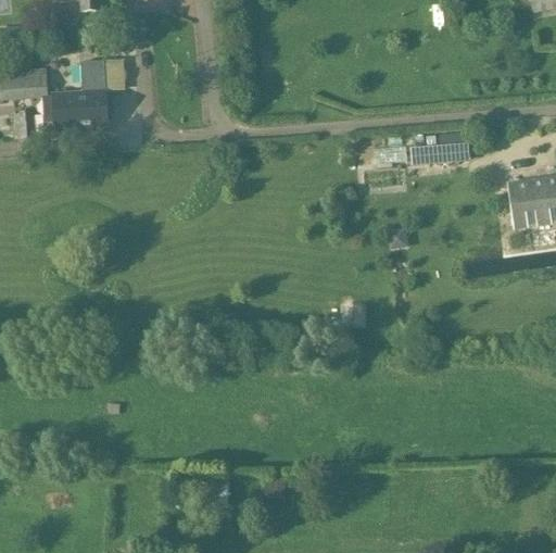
[(100,9),(100,0),(48,0),(81,0),(81,10),(100,9)]
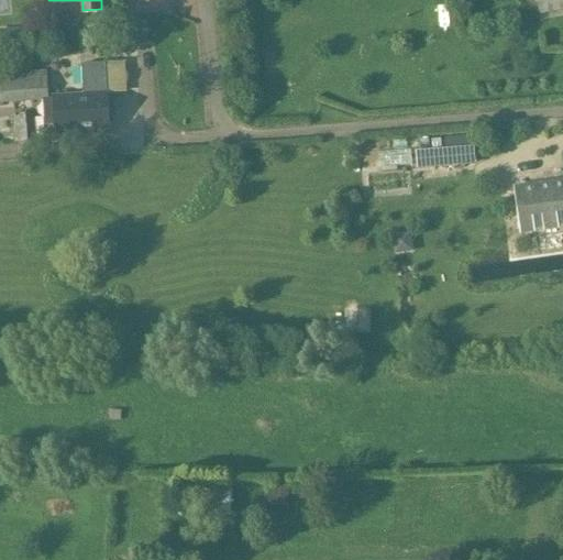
[(537,0),(539,12),(562,7),(562,0),(537,0)]
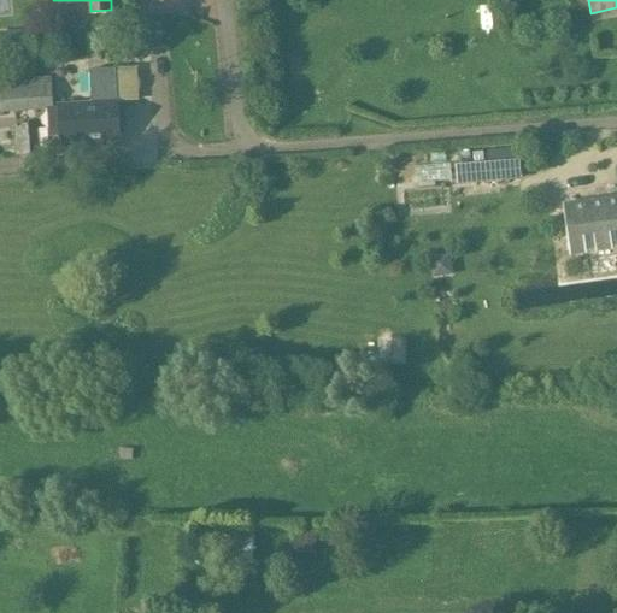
[(121,142),(118,100),(116,66),(89,68),(92,102),(58,104),(60,146),(121,142)]
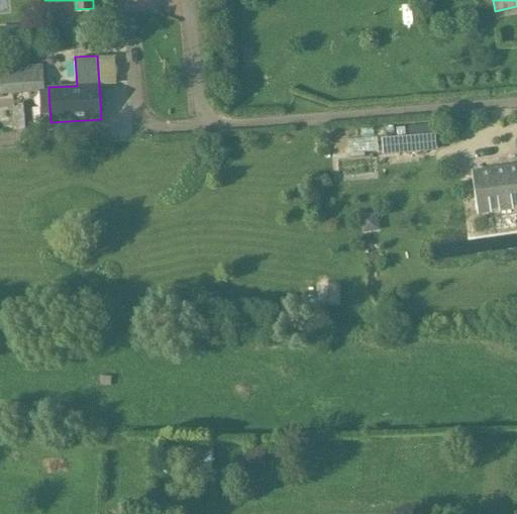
[(0,92),(44,90),(43,61),(1,64),(1,71),(0,70),(0,92)]
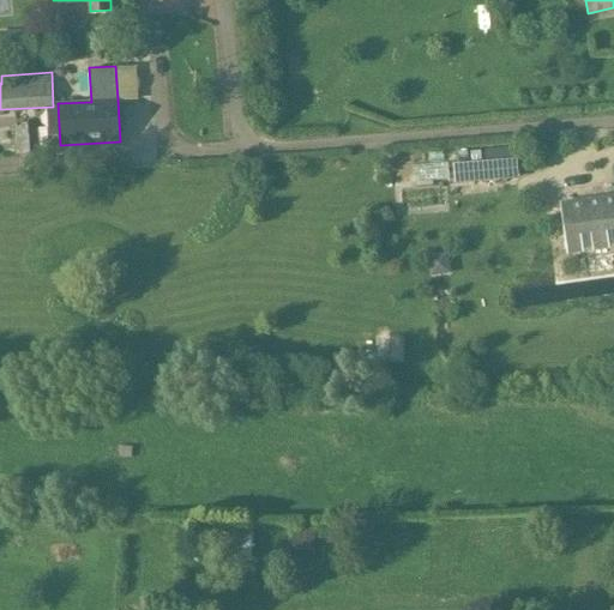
[(36,121),(16,122),(18,153),(38,152),(36,121)]
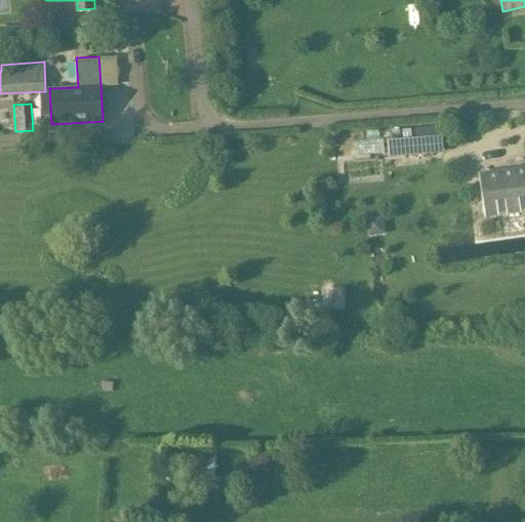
[(389,153),(439,150),(438,134),(389,137),(389,153)]
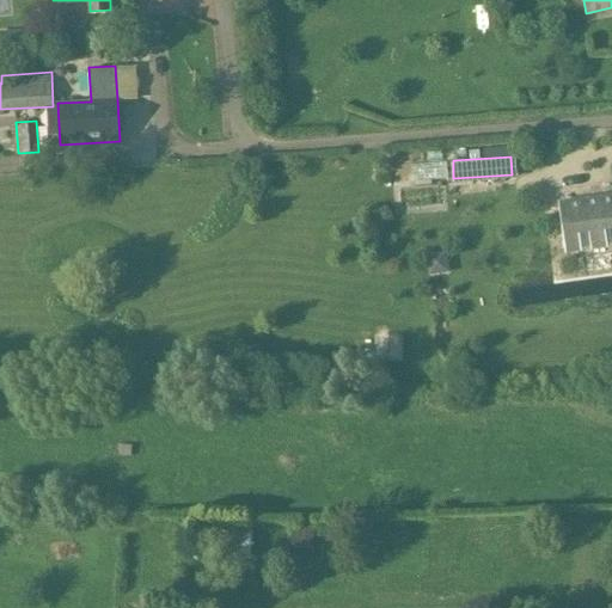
[(568,251),(611,244),(611,195),(561,203),(568,251)]
